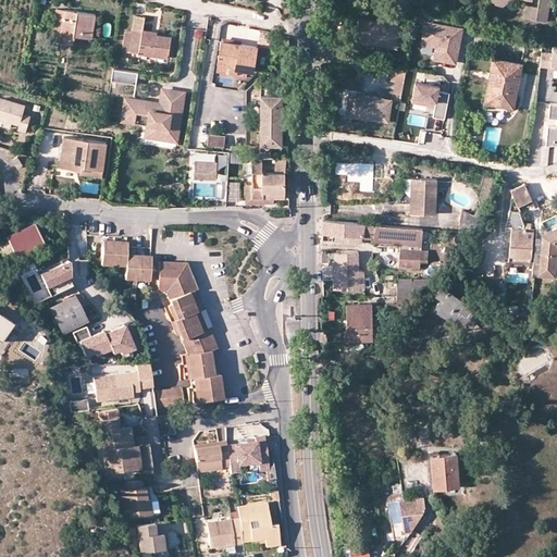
[(547,22),(551,0),(542,0),(542,8),(530,5),(528,19),(547,22)]
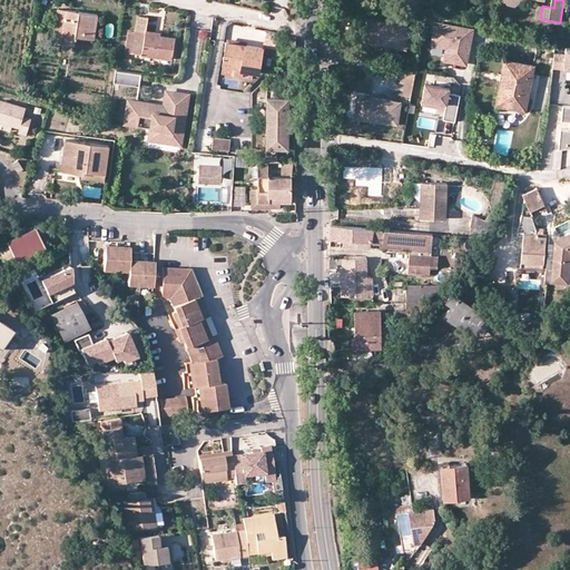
[(53,35),(61,36),(75,37),(76,36),(92,38),(96,15),(57,10),(53,35)]
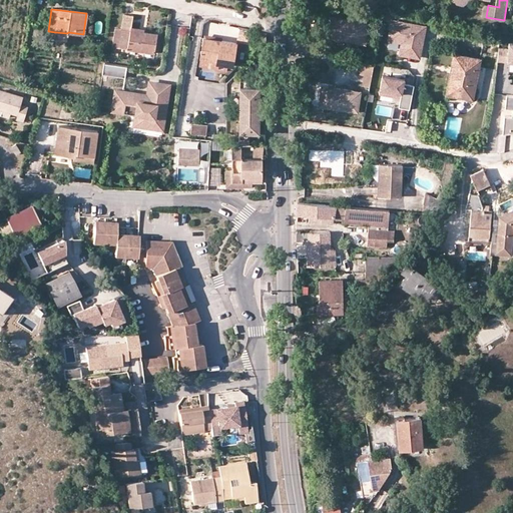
[(115,27),(112,46),(153,53),(156,34),(143,32),(140,32),(140,28),(131,27),(133,15),(123,13),(121,28),(115,27)]
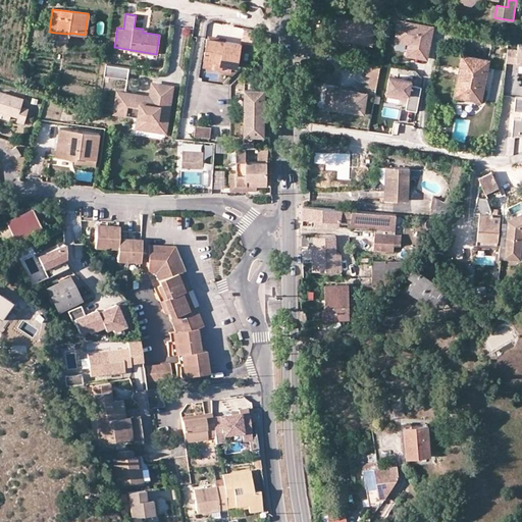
[(372,42),(376,23),(336,16),(332,37),(363,43),(363,40),(372,42)]
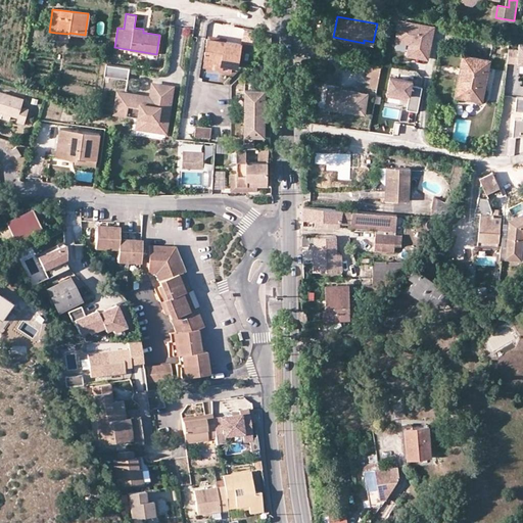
[(409,54),(428,58),(434,27),(401,20),(397,40),(411,42),(409,54)]
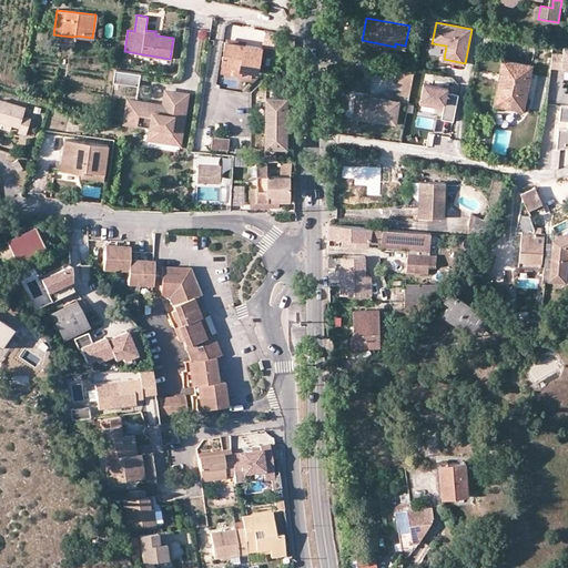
[(61,36),(60,44),(74,46),(74,37),(61,36)]
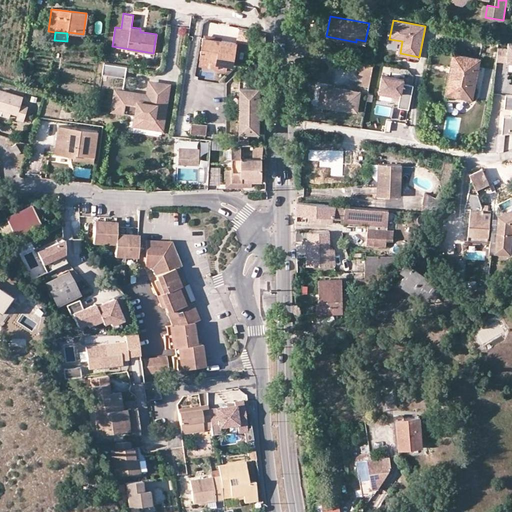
[(203,37),(200,56),(215,59),(215,62),(227,63),(228,52),(233,52),(235,41),(203,37)]
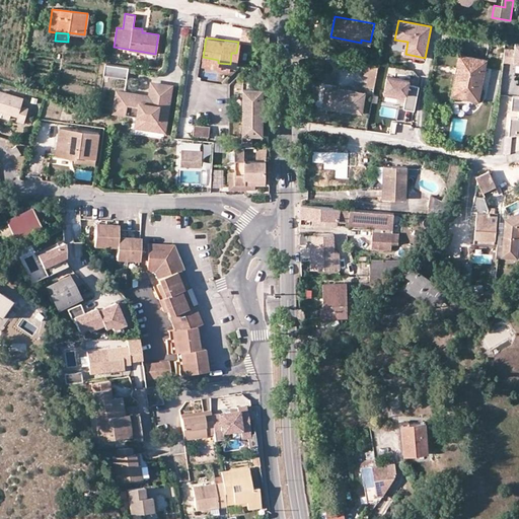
[(516,50),(505,49),(504,62),(518,63),(518,44),(517,44),(516,50)]
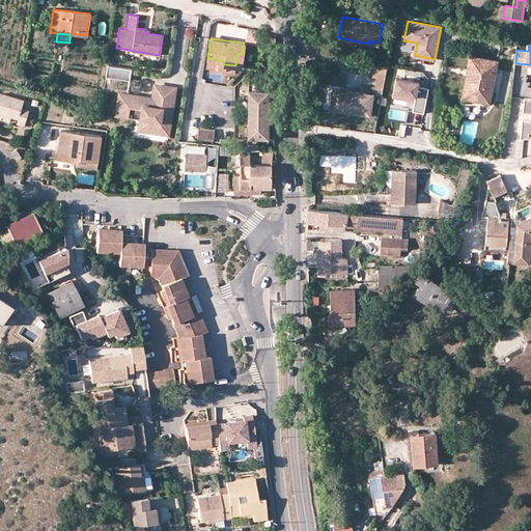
[(462,96),(488,103),(497,61),(471,56),(462,96)]
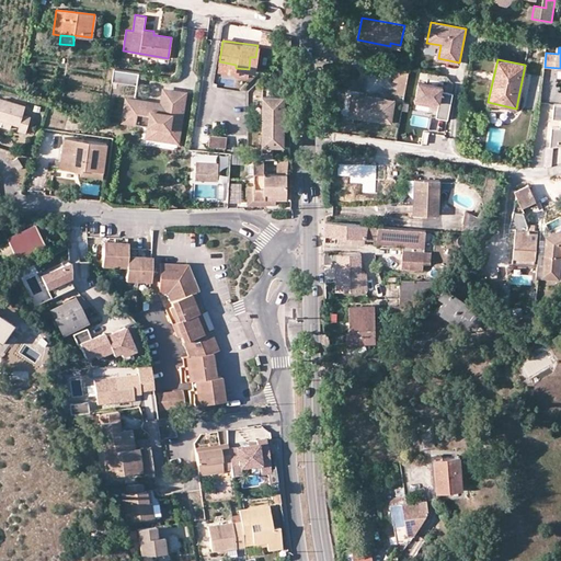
[(219,61),(218,71),(233,73),(233,75),(248,77),(249,69),(236,68),(236,65),(219,61)]
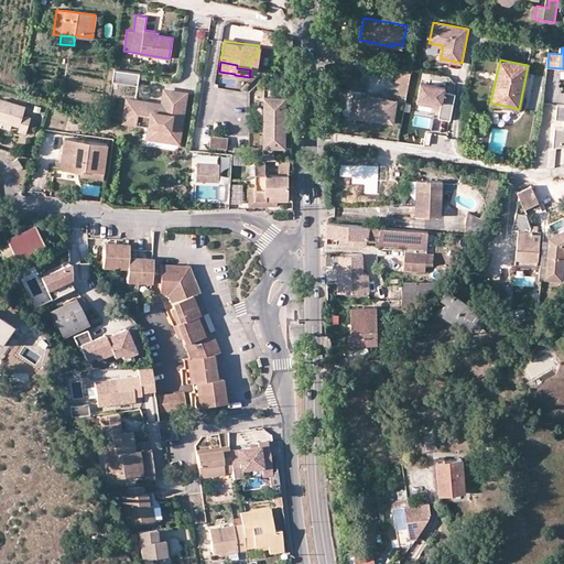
[(35,94),(36,88),(28,84),(30,69),(24,67),(23,76),(21,75),(19,88),(35,94)]
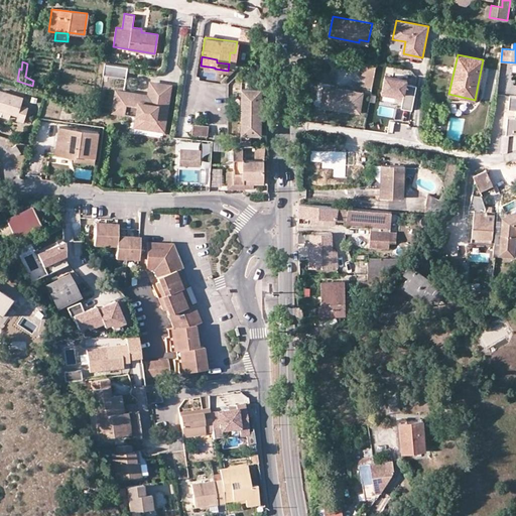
[(365,62),(363,75),(367,76),(366,86),(372,88),(377,65),(365,62)]
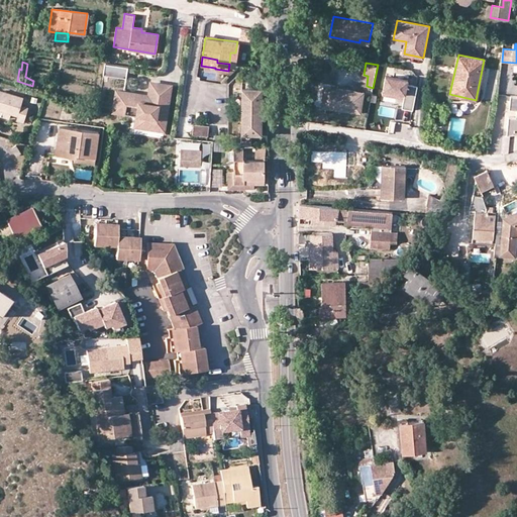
[(127,67),(104,64),(103,75),(126,79),(127,67)]
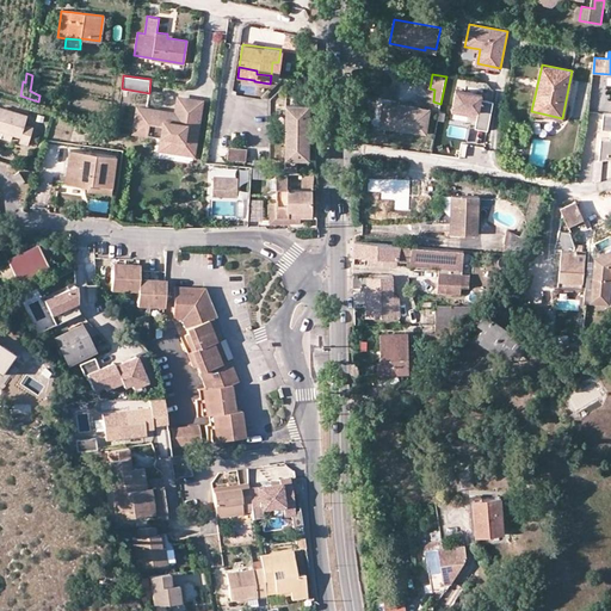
[(488,129),(494,100),(482,98),(483,94),(457,88),(452,111),(469,115),(479,116),(477,119),(476,127),(488,129)]
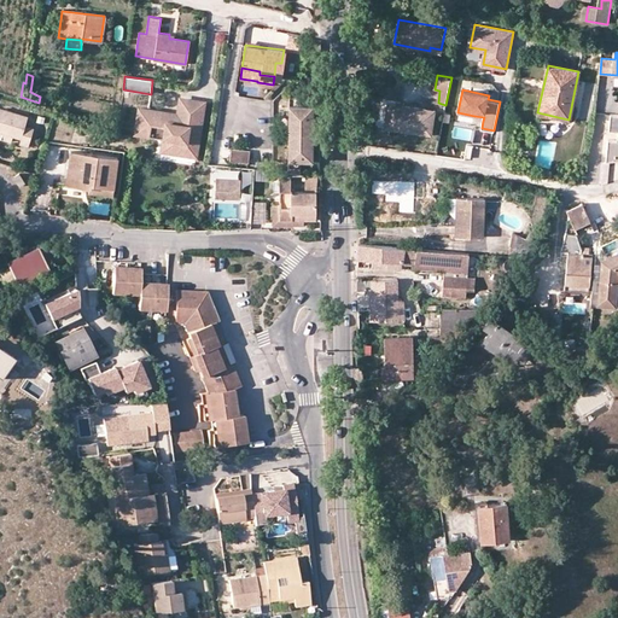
[(158,152),(196,158),(205,100),(178,95),(175,111),(136,105),(132,134),(161,139),(158,152)]
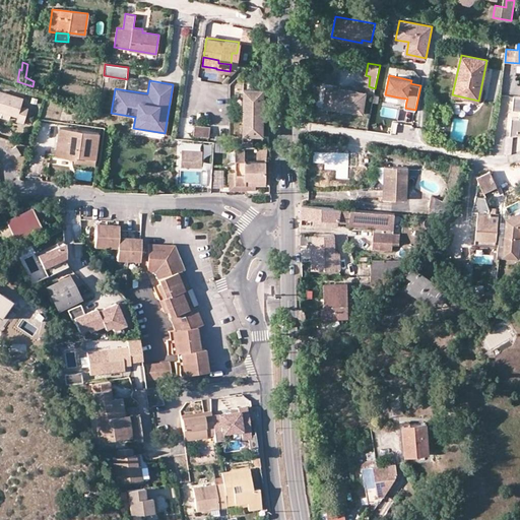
[(356,94),(358,91),(327,87),(324,108),(363,114),(366,95),(356,94)]
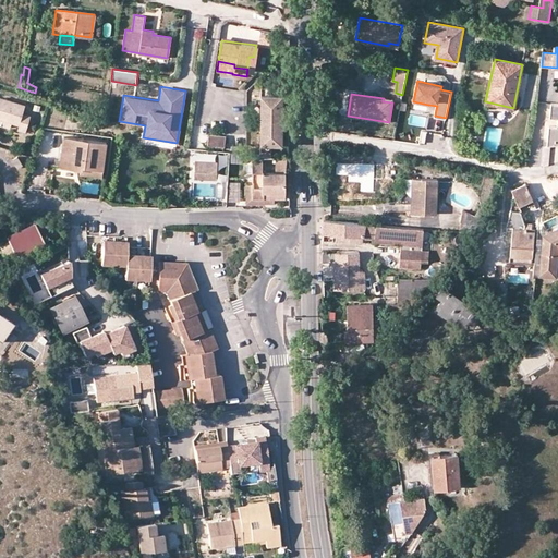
[(34,106),(0,95),(0,116),(20,122),(19,128),(27,130),(34,106)]
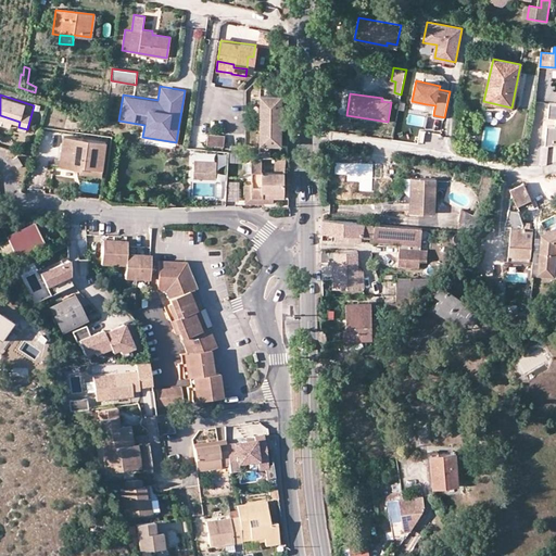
[(270,95),(260,95),(260,144),(270,144),(281,144),(281,127),(285,127),(285,113),(282,113),(282,95),(270,95)]
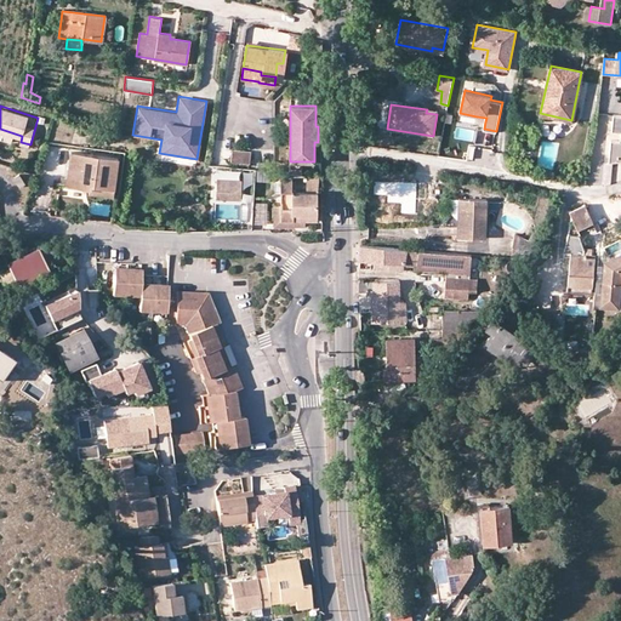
[(620,113),(620,115),(613,114),(610,131),(620,132),(620,113)]
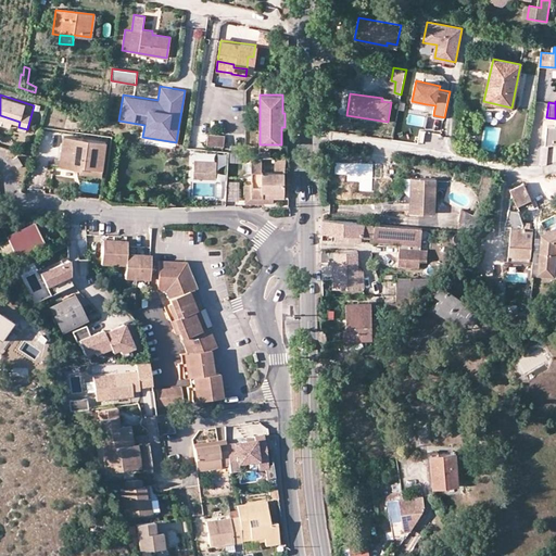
[(555,118),(555,126),(547,126),(546,144),(555,144),(555,118)]
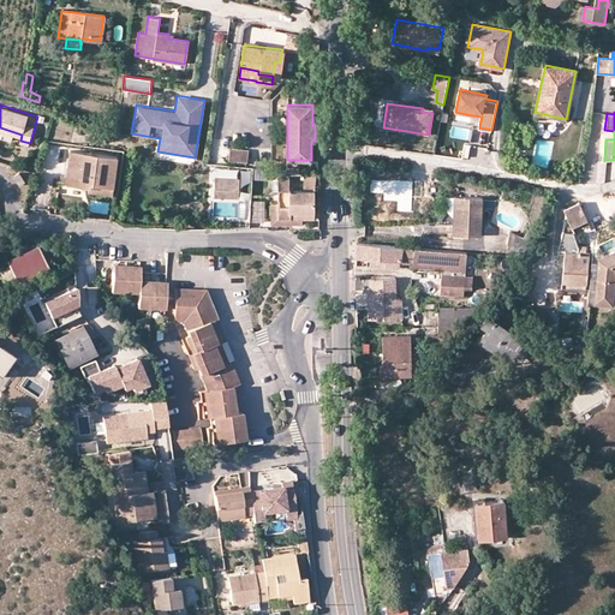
[(231,142),(228,160),(248,162),(248,151),(234,150),(236,142),(231,142)]
